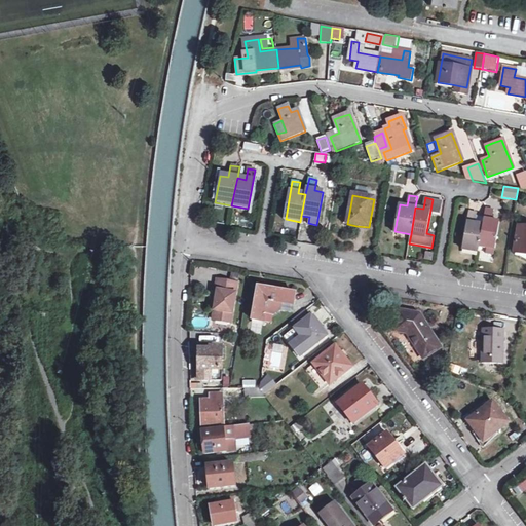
[(495,210),(486,209),(483,225),(480,246),(487,248),(486,253),(495,255),(500,222),(493,221),(495,210)]
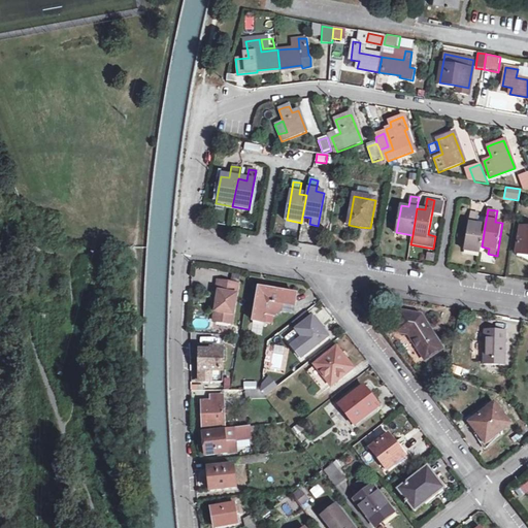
[(480,213),(471,212),(465,250),(481,253),(482,246),(485,226),(477,225),(480,213)]
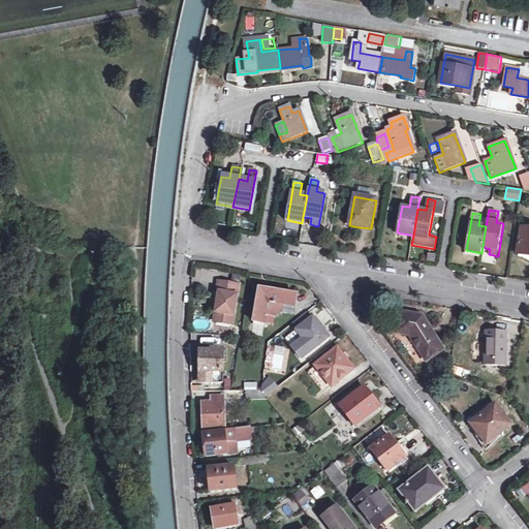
[(528,229),(523,228),(518,255),(528,256),(528,229)]
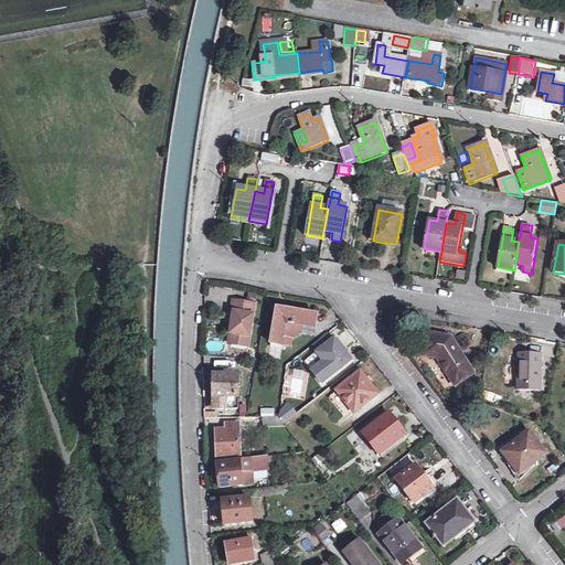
[(317,255),(317,247),(307,246),(306,255),(317,255)]
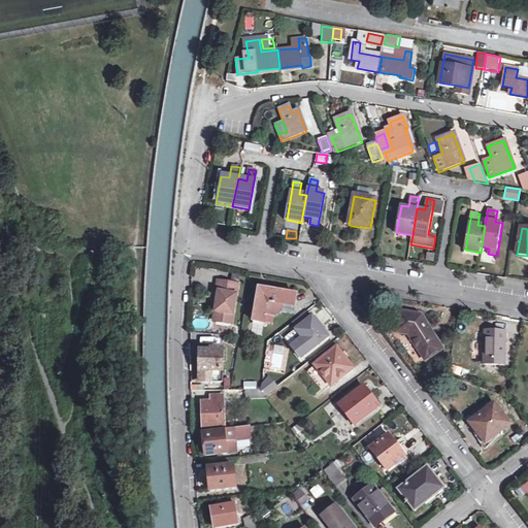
[(234,282),(215,278),(212,290),(215,290),(212,299),(209,319),(228,322),(234,282)]
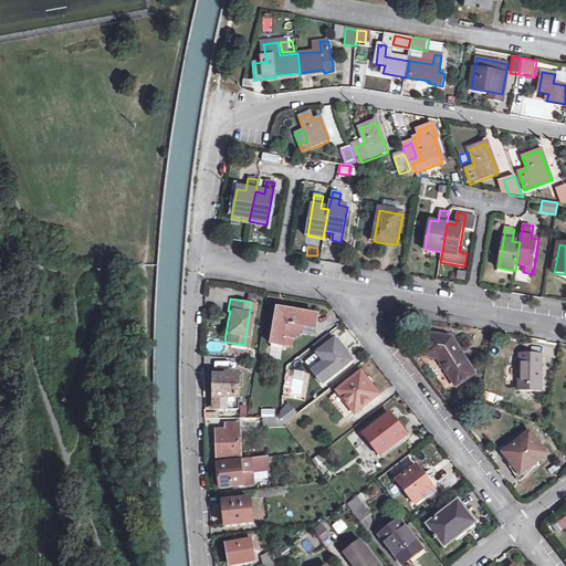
[(282,311),(279,305),(275,305),(273,307),(273,311),(275,315),(273,316),(269,343),(281,344),(282,336),(291,337),(297,332),(300,324),(313,326),(315,314),(286,310),(282,311)]
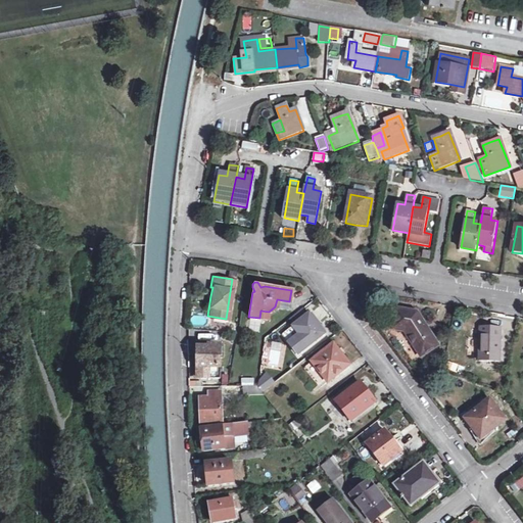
[(415,313),(395,310),(391,328),(403,331),(419,355),(436,344),(415,313)]
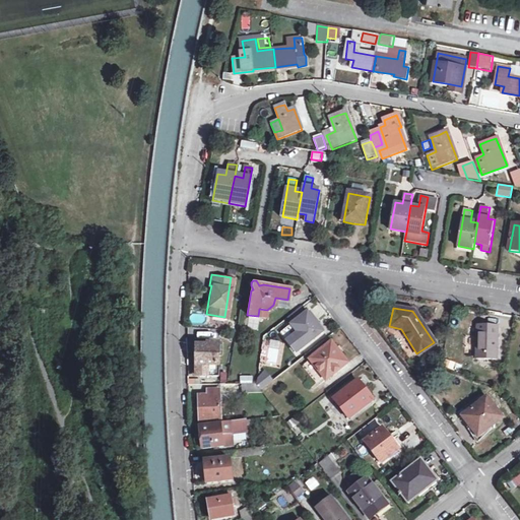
[(312,320),(305,311),(289,324),(305,343),(320,331),(312,320)]
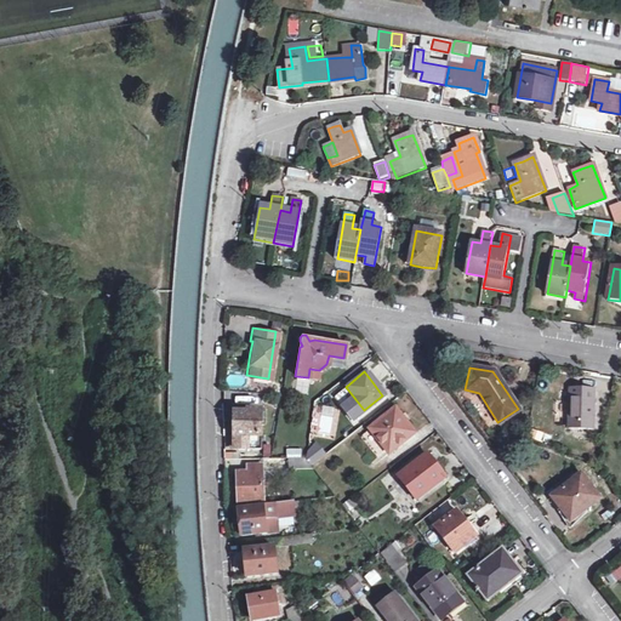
[(579,389),(568,389),(567,428),(593,428),(594,389),(579,389)]
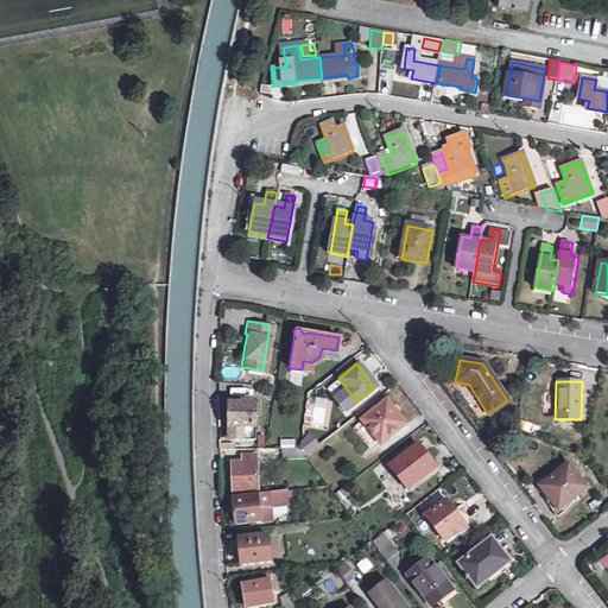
[(394,412),(385,399),(360,420),(379,444),(404,424),(394,412)]
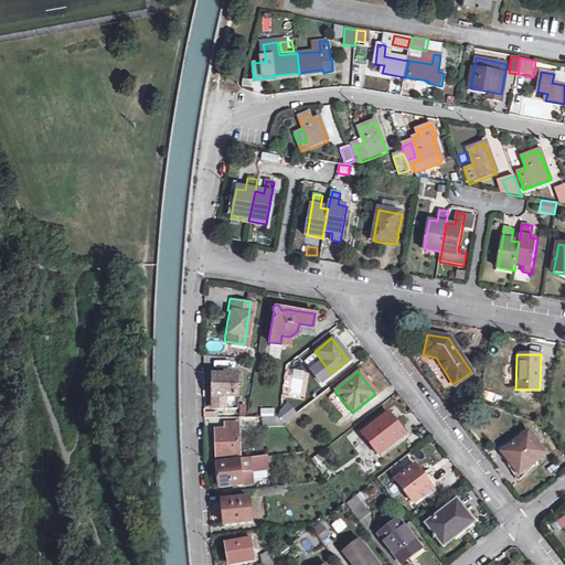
[(287,396),(302,398),(306,379),(290,375),(287,396)]
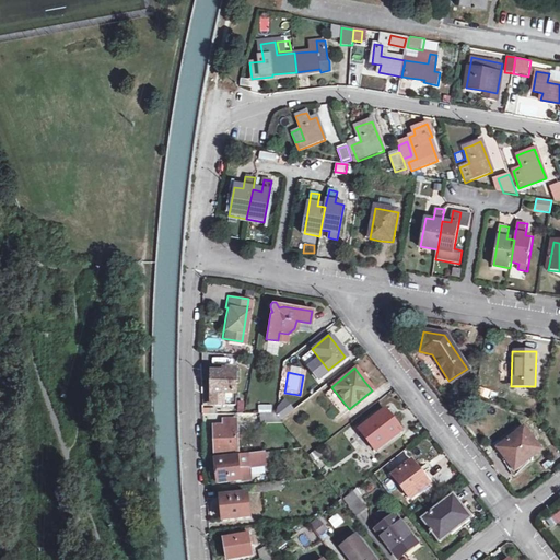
[(230,374),(210,374),(210,387),(210,406),(232,407),(232,399),(229,399),(230,396),(230,374)]
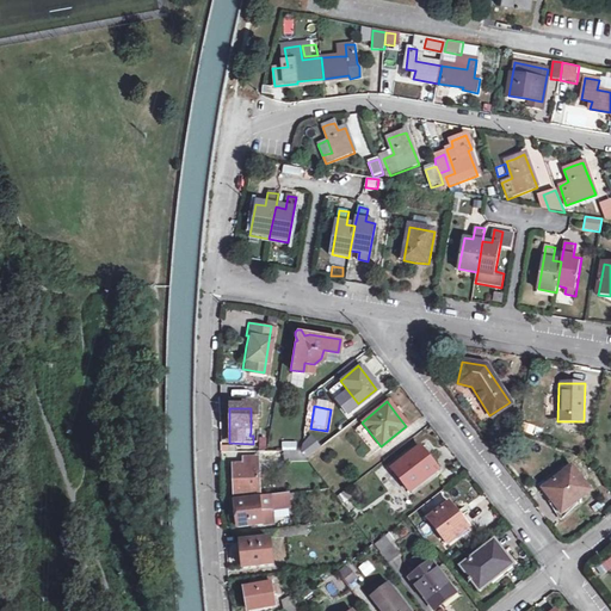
[(306,458),(321,448),(313,436),(298,446),(306,458)]
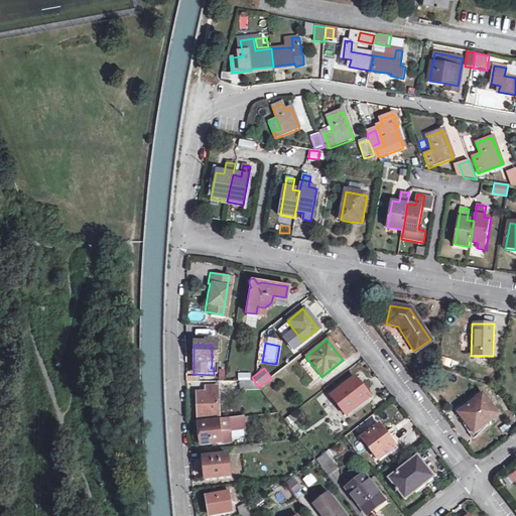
[(238,373),(238,381),(250,381),(250,372),(238,373)]
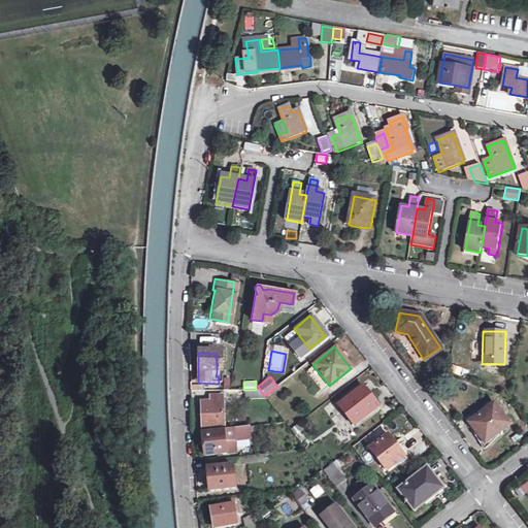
[(368,395),(361,387),(337,405),(353,424),(376,405),(368,395)]
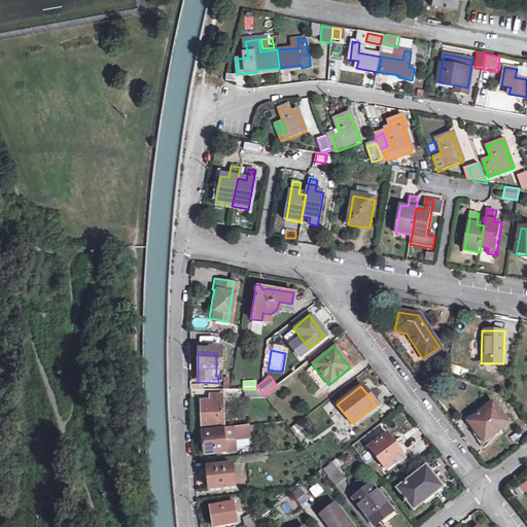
[(257,390),(243,392),(243,400),(264,399),(257,390)]
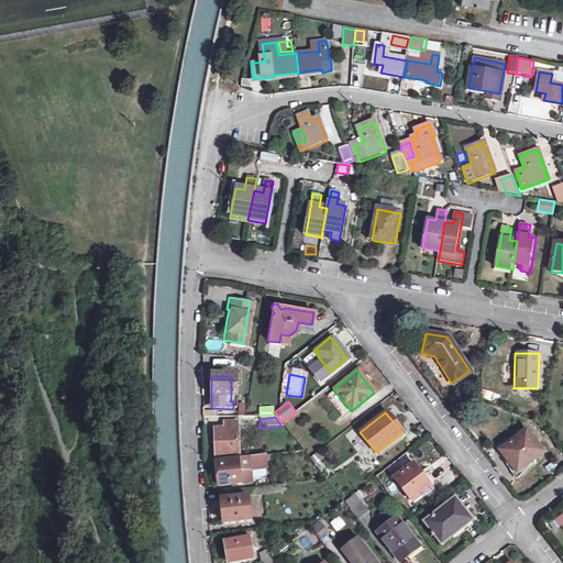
[(236,457),(235,424),(224,424),(224,430),(214,431),(216,443),(216,460),(236,457)]
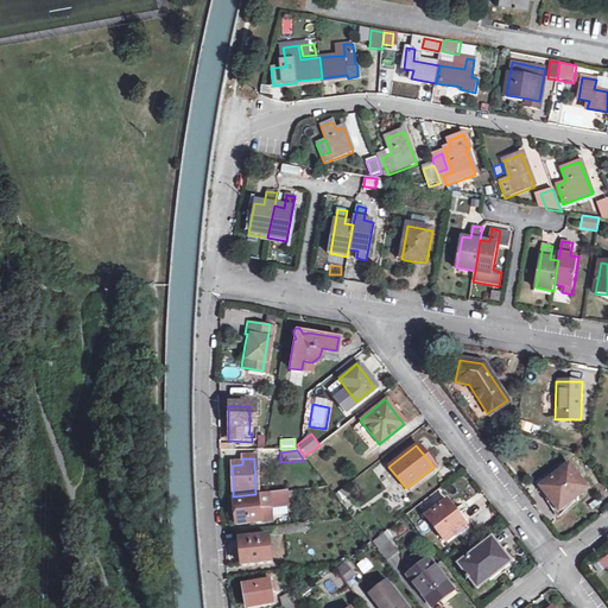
[(586,487),(568,464),(542,485),(550,495),(559,508),(586,487)]
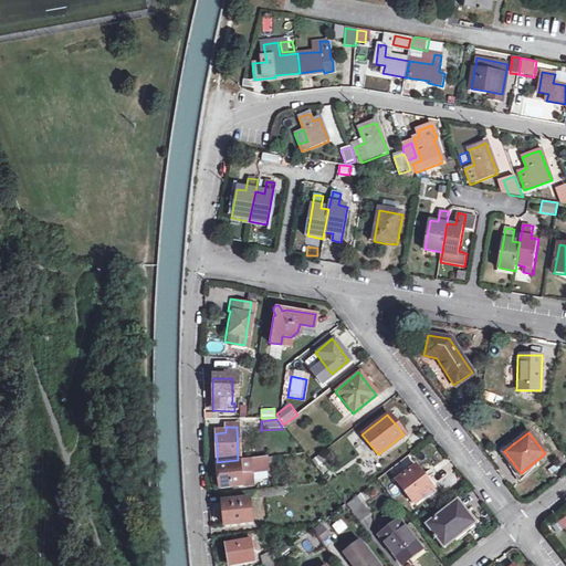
[(323,461),(317,454),(308,461),(314,467),(323,461)]
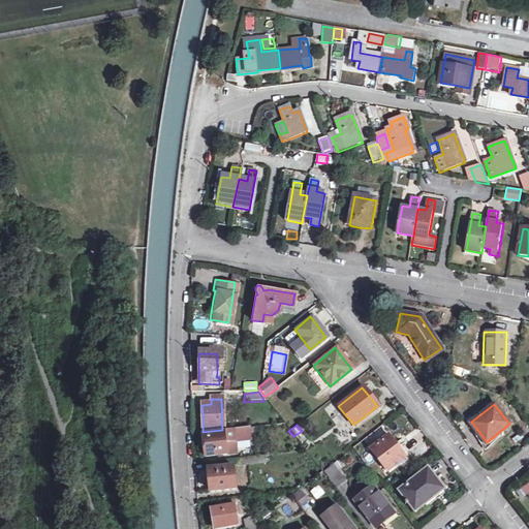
[(249,440),(247,429),(223,432),(223,433),(203,436),(204,447),(204,459),(236,455),(235,442),(249,440)]
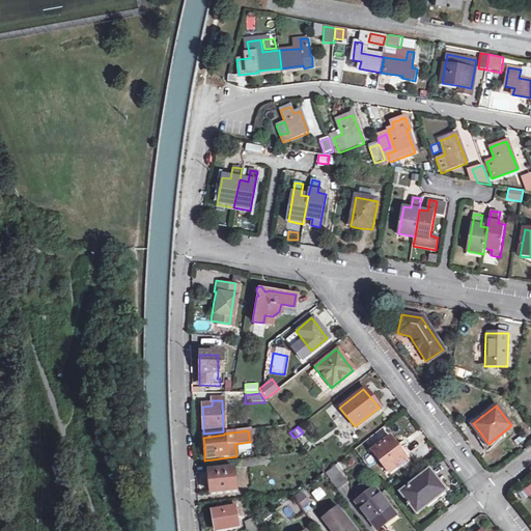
[(397,446),(389,437),(370,451),(387,472),(406,457),(397,446)]
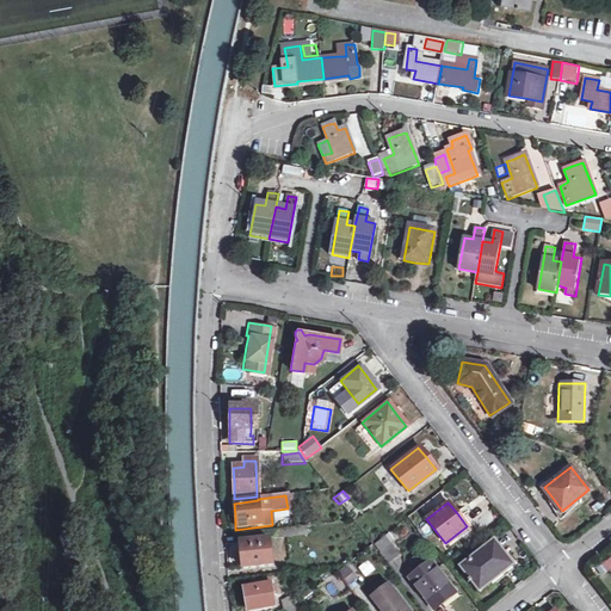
[(303,536),(302,528),(281,530),(282,538),(303,536)]
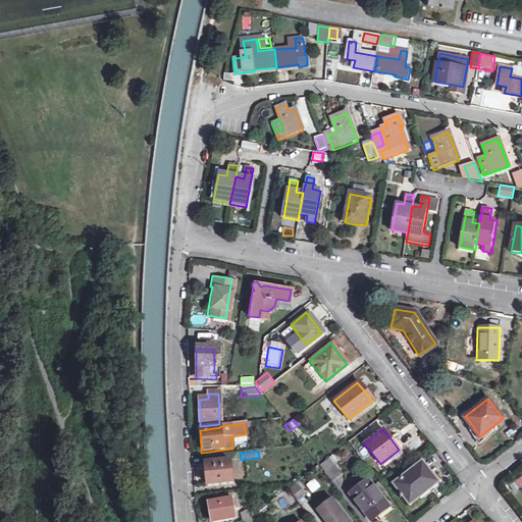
[(227,454),(203,457),(204,470),(206,486),(230,483),(227,454)]
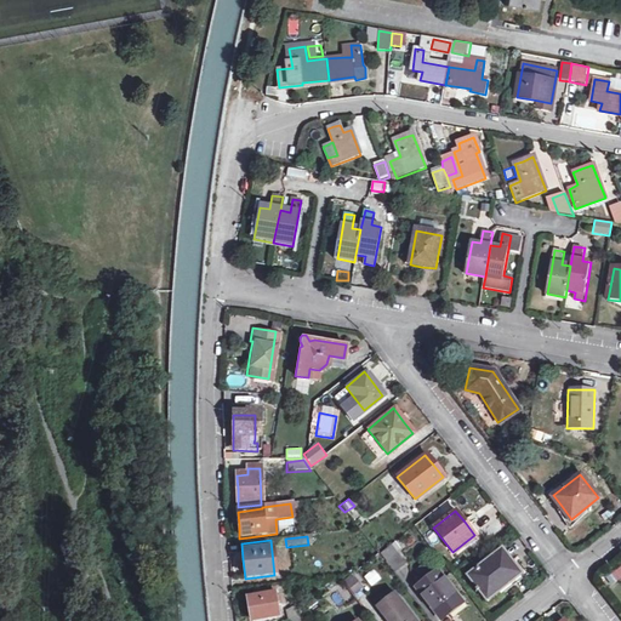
[(404,562),(389,543),(379,552),(385,560),(383,562),(392,573),(404,562)]
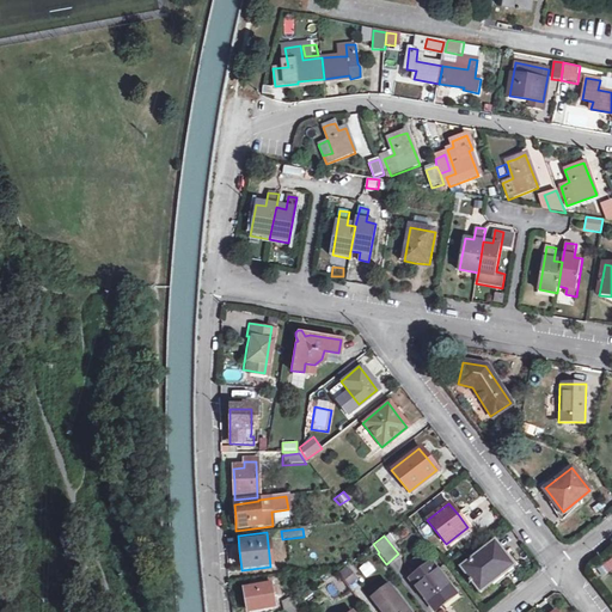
[(503,551),(495,540),(482,551),(478,546),(467,555),(471,558),(459,567),(469,577),(465,581),(467,583),(471,581),(479,592),(514,564),(503,551)]
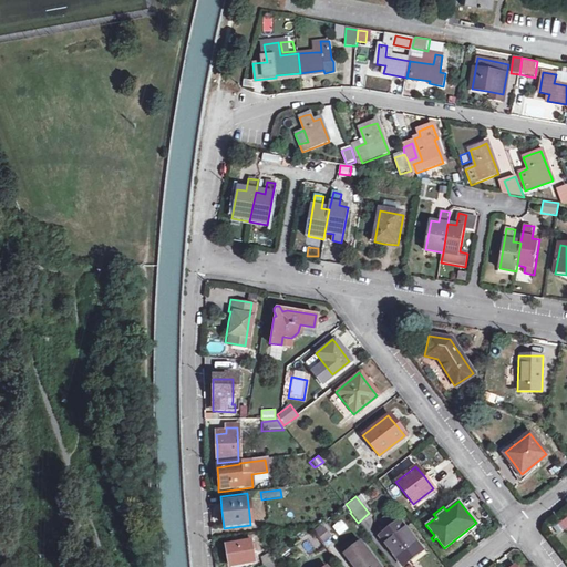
[(566,515),(550,527),(557,536),(566,528),(566,515)]
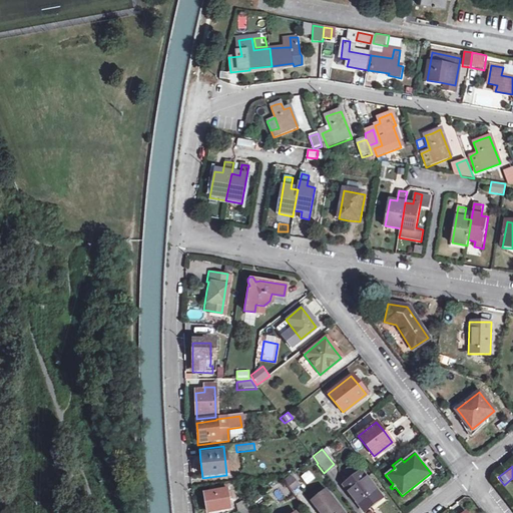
[(306,485),(313,480),(308,471),(300,477),(306,485)]
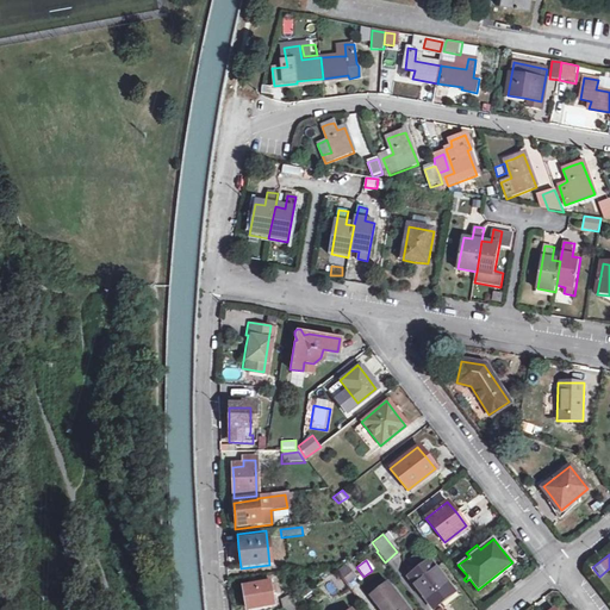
[(453,590),(429,560),(408,576),(433,607),(443,598),(453,590)]
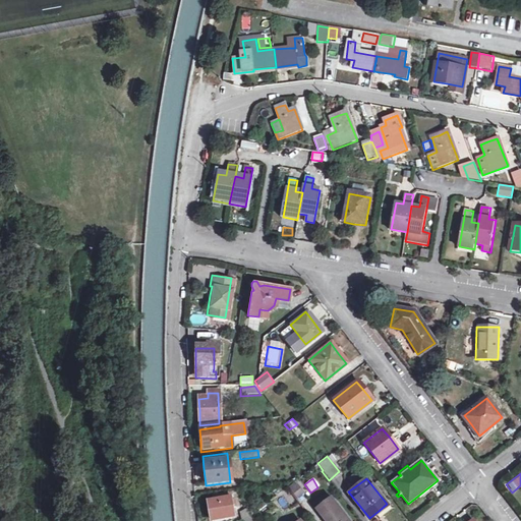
[(289,491),(298,499),(304,490),(295,483),(289,491)]
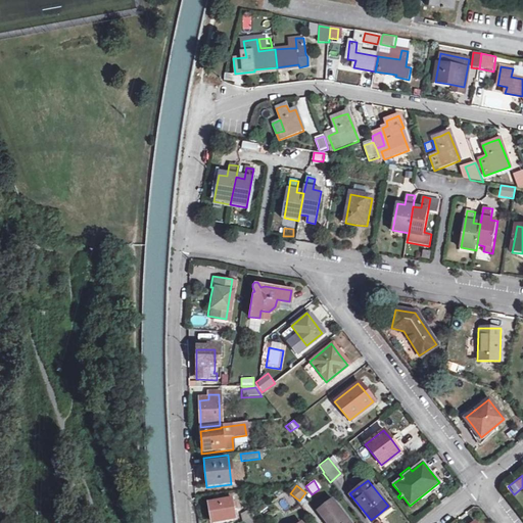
[(231,500),(208,504),(210,513),(211,522),(235,519),(231,500)]
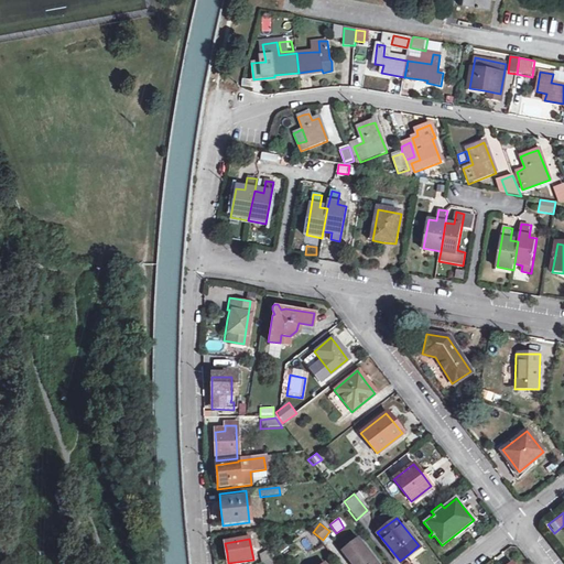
[(377,563),(359,540),(344,552),(353,563),(377,563)]
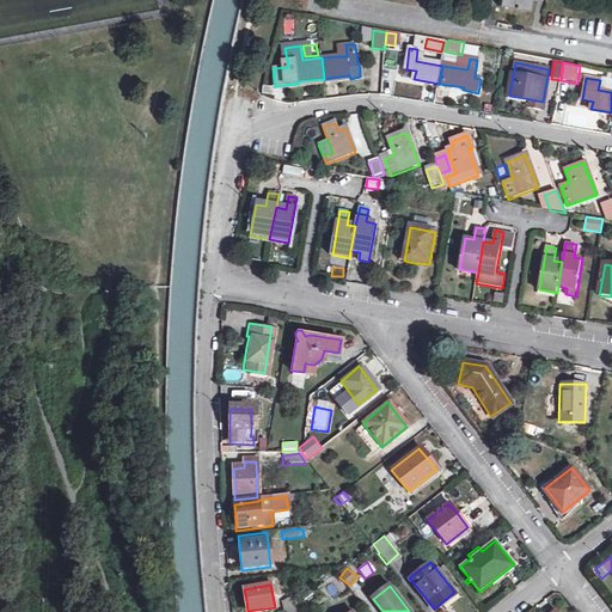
[(295,606),(292,598),(281,604),(283,611),(295,606)]
